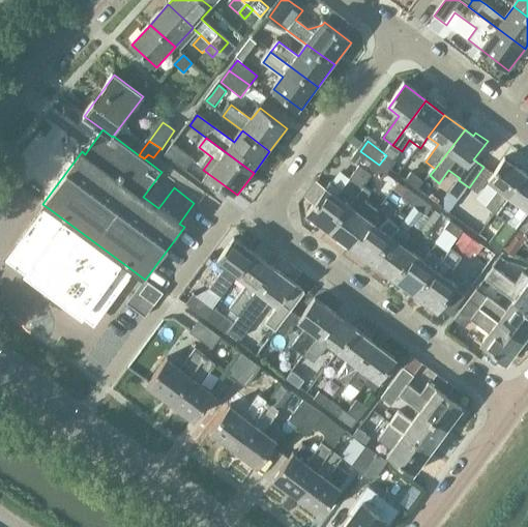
[(174,145),(166,156),(185,172),(194,160),(174,145)]
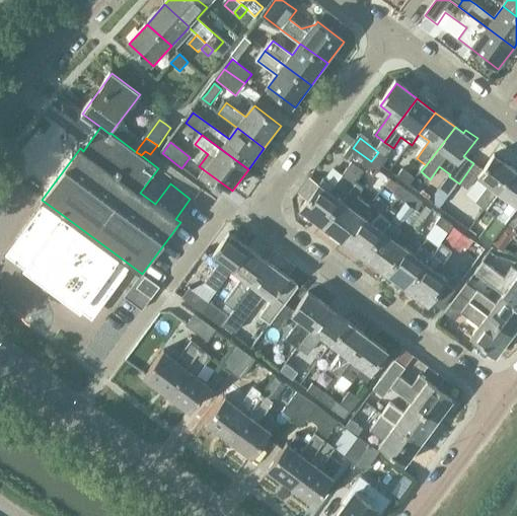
[(353,148),(345,158),(353,163),(364,171),(371,161),(353,148)]
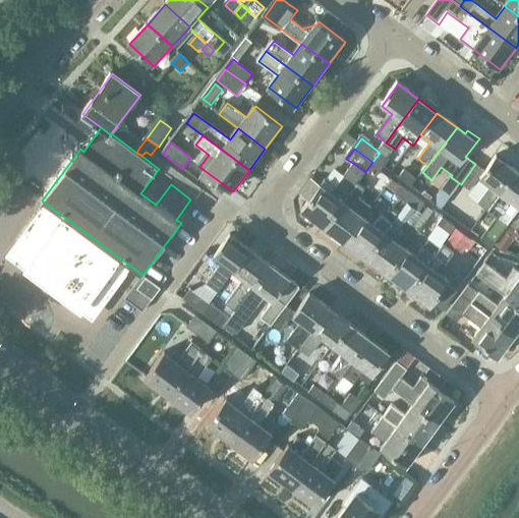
[(380,153),(372,162),(383,170),(390,160),(380,153)]
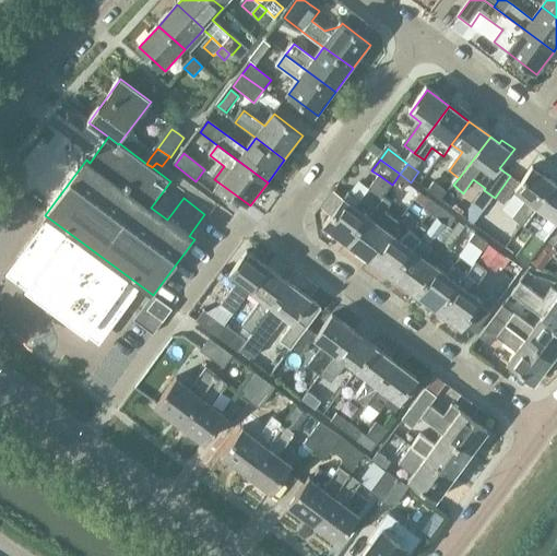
[(510,176),(495,198),(505,205),(516,190),(528,199),(513,217),(524,225),(555,182),(533,167),(521,184),(510,176)]
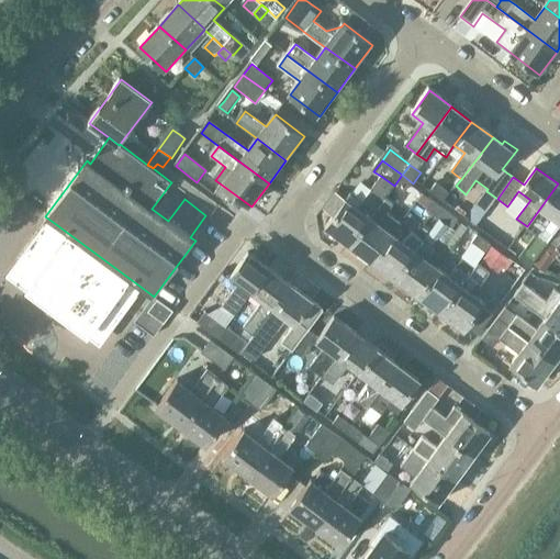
[(413,183),(402,175),(394,186),(405,193),(413,183)]
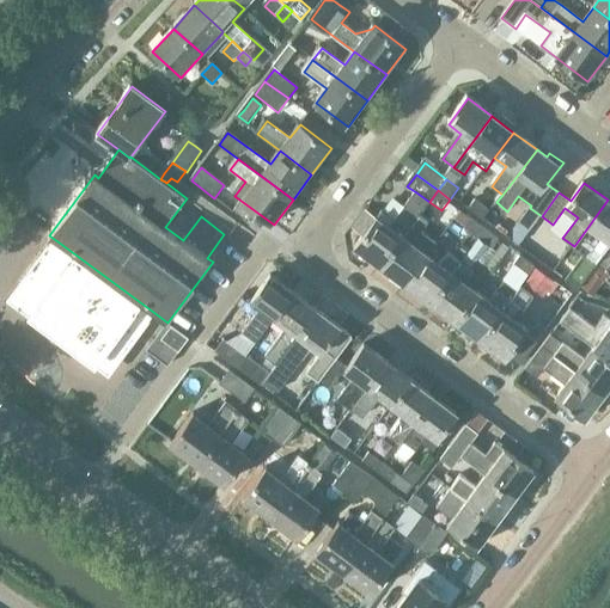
[(382,213),(355,249),(380,268),(403,237),(404,237),(420,215),(429,202),(416,192),(394,222),(382,213)]
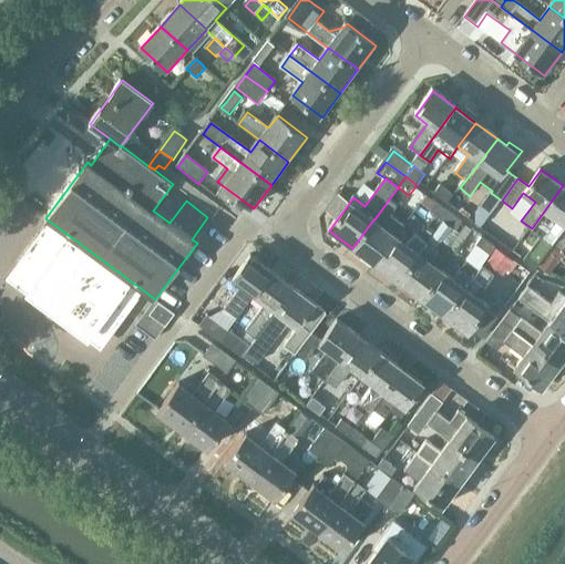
[(543,237),(525,262),(535,268),(553,245),(553,244),(564,227),(564,186),(563,185),(532,228),(543,237)]
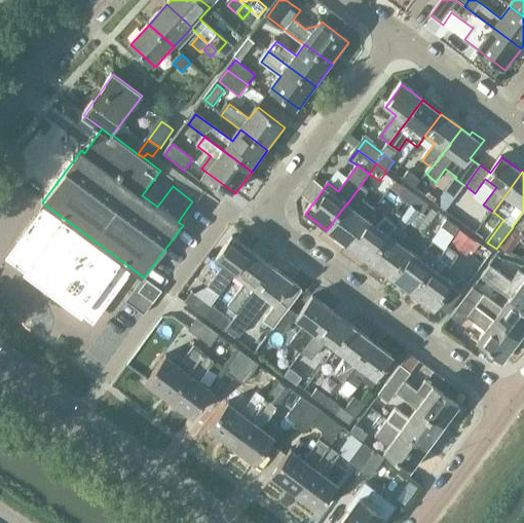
[(421,183),(409,174),(403,180),(415,190),(421,183)]
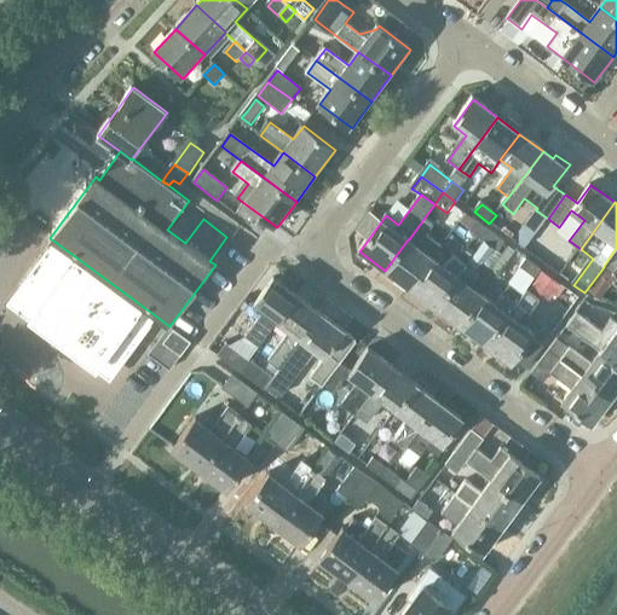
[(425,218),(409,239),(408,239),(385,271),(410,289),(433,259),(443,247),(427,235),(434,225),(425,218)]
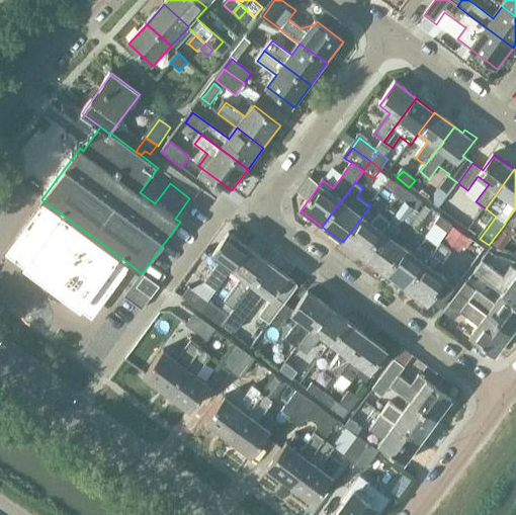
[(406,203),(411,195),(399,186),(394,194),(406,203)]
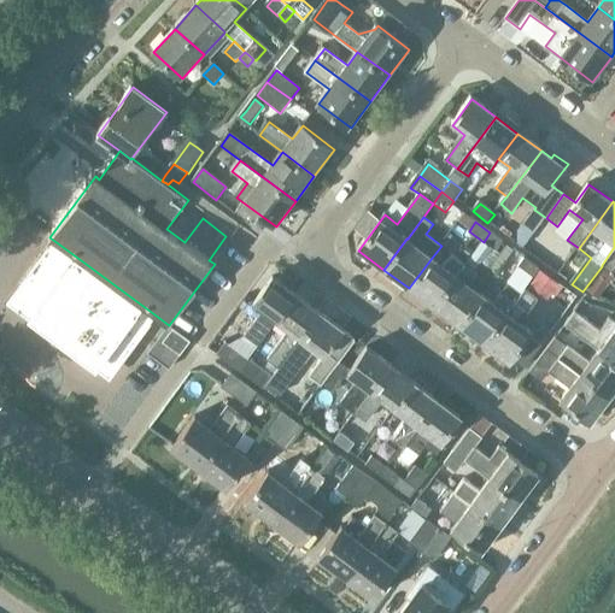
[(490,233),(484,242),(467,265),(434,307),(460,326),(484,295),(469,284),(478,273),(475,271),(481,264),(497,273),(515,251),(508,246),(502,254),(498,252),(504,243),(490,233)]
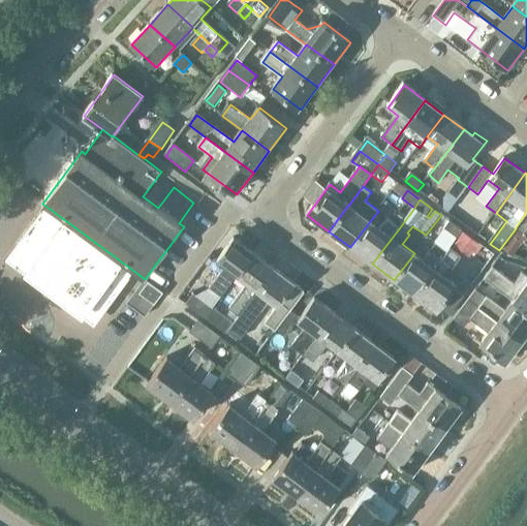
[(132,270),(50,209),(44,215),(42,213),(18,247),(20,248),(11,259),(29,273),(27,275),(82,315),(83,313),(94,321),(102,310),(104,312),(130,278),(128,276),(132,270)]
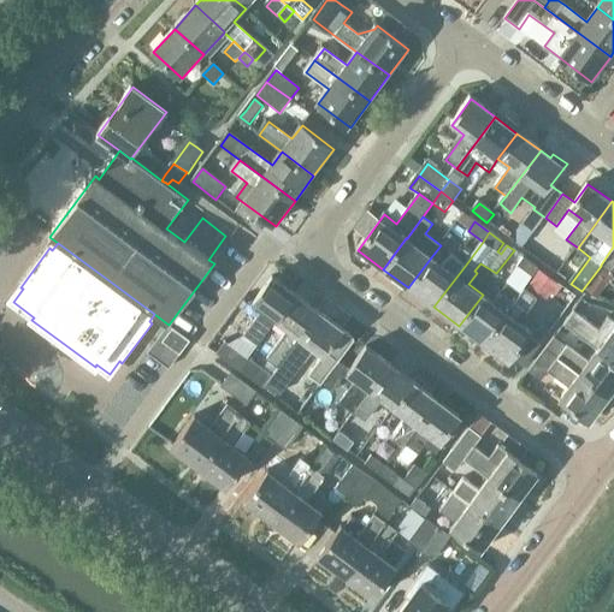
[(613,247),(601,265),(612,274),(613,272),(613,247)]
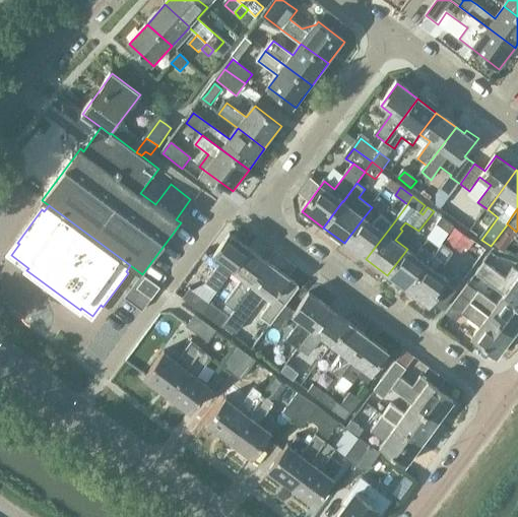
[(364,217),(344,243),(366,259),(393,223),(382,214),(374,224),(364,217)]
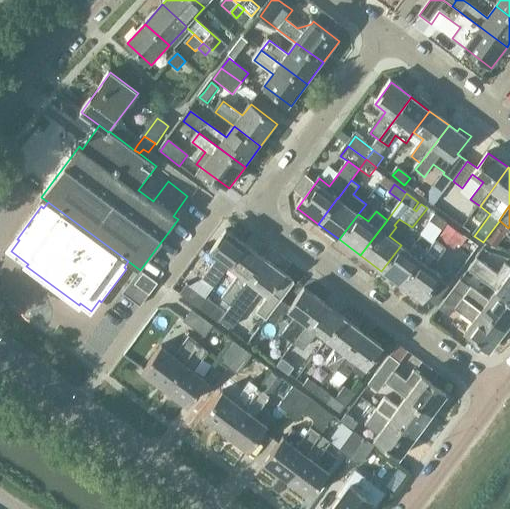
[(448,224),(436,215),(430,223),(442,232),(448,224)]
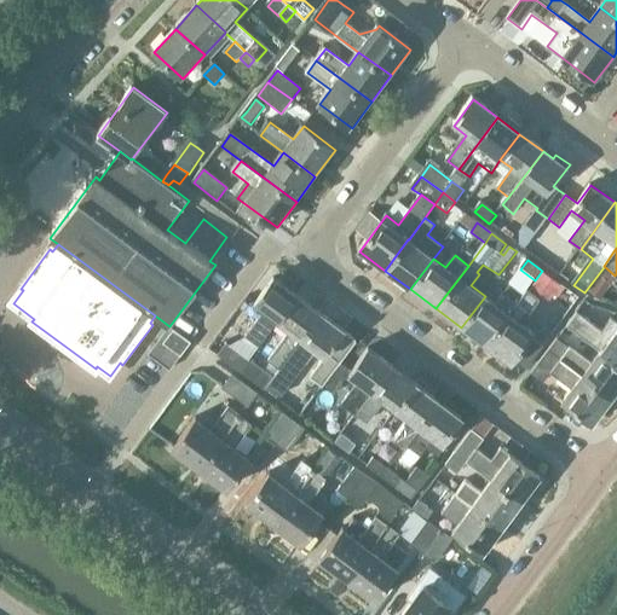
[(543,273),(531,289),(551,303),(553,300),(558,302),(566,290),(563,286),(543,273)]
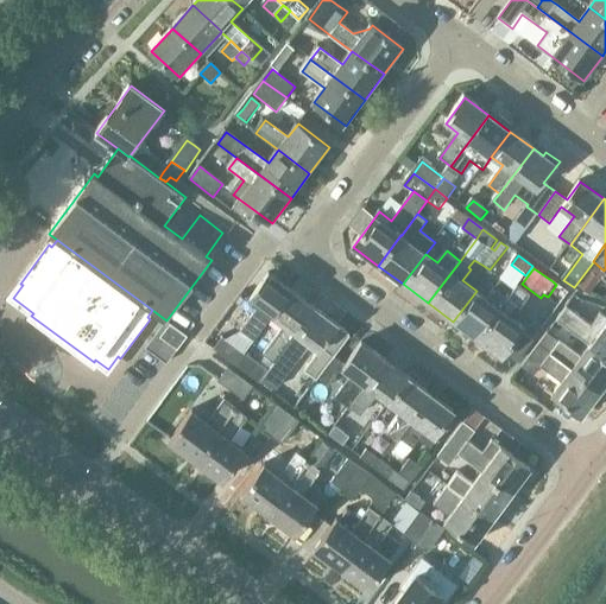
[(600,280),(588,272),(578,287),(589,296),(600,280)]
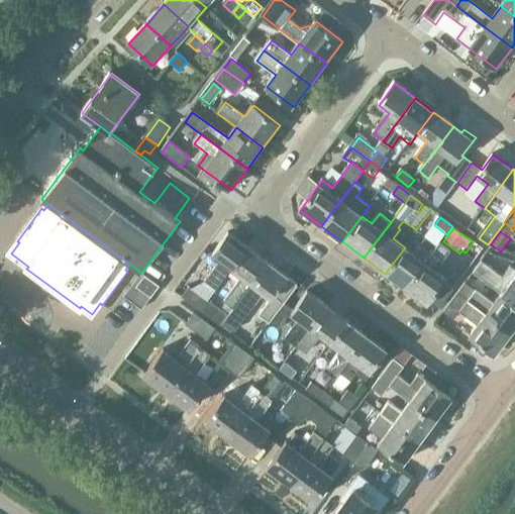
[(232,270),(248,248),(229,234),(213,255),(221,262),(205,283),(217,292),(232,270)]
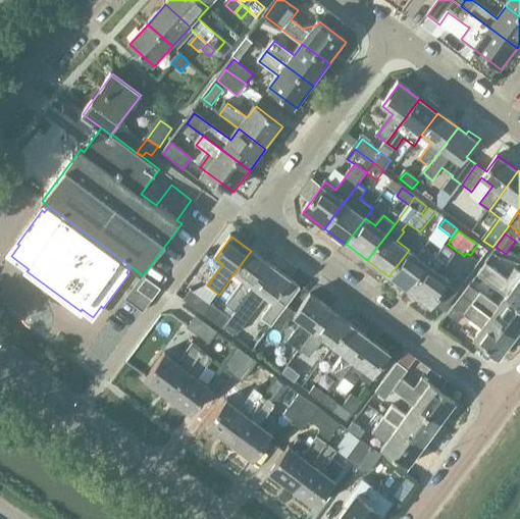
[(419,257),(409,250),(388,276),(411,292),(443,249),(431,241),(419,257)]
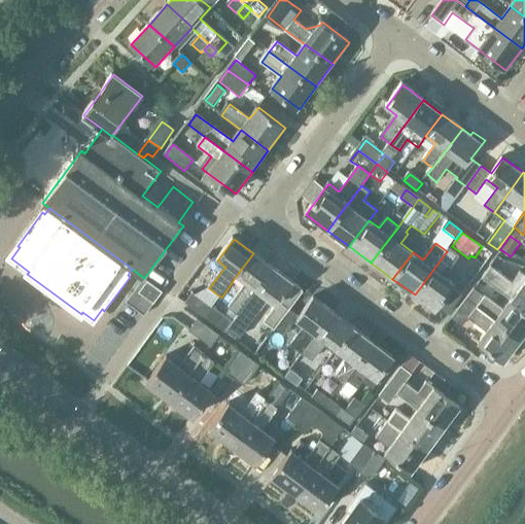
[(450,246),(447,251),(415,294),(436,311),(439,308),(448,315),(463,295),(453,288),(456,284),(445,276),(460,254),(450,246)]
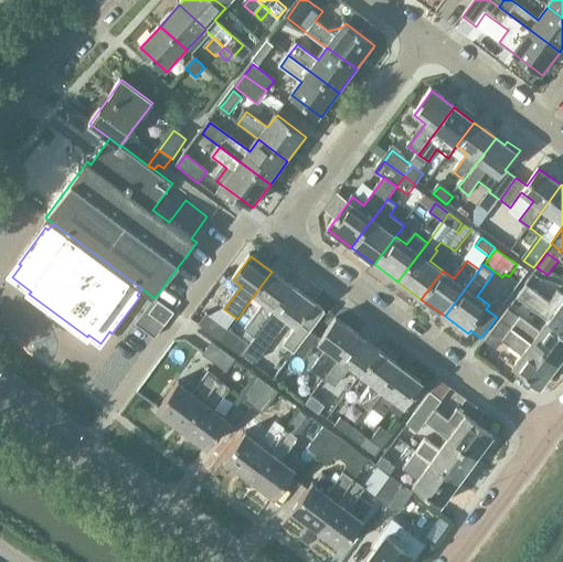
[(272,272),(254,295),(266,304),(246,331),(256,338),(294,287),(272,272)]
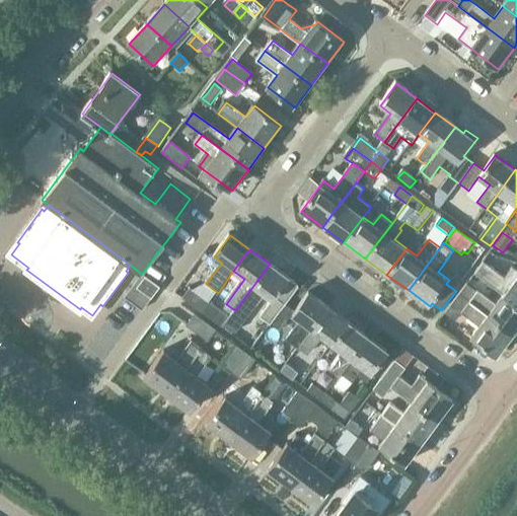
[(270,264),(235,310),(229,318),(224,324),(236,334),(266,295),(274,300),(262,316),(271,323),(286,304),(299,286),(270,264)]
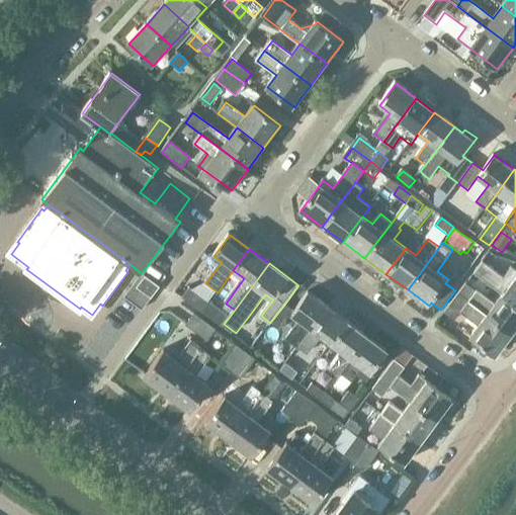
[(483,263),(475,274),(503,294),(515,304),(515,271),(512,269),(505,279),(483,263)]
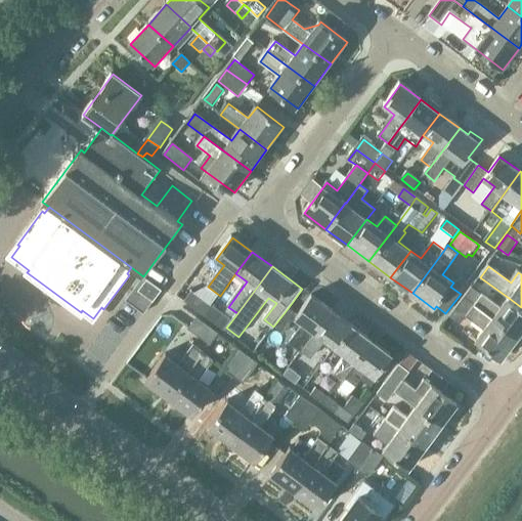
[(144,278),(142,277),(126,301),(144,315),(154,303),(162,291),(144,278)]
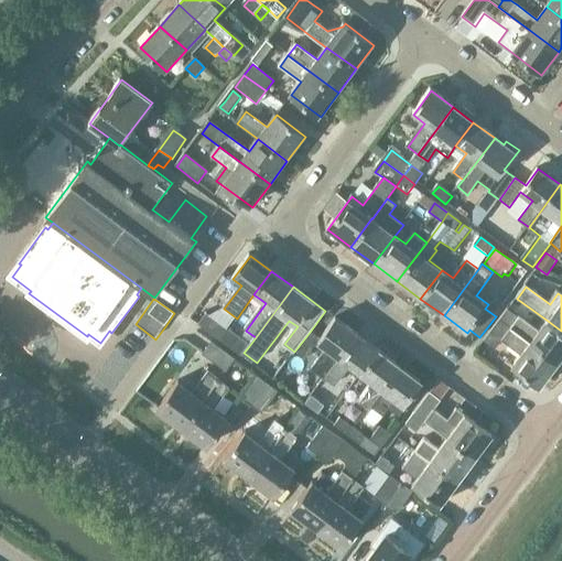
[(509,312),(501,322),(558,364),(561,358),(561,331),(548,321),(539,332),(520,319),(519,320),(509,312)]
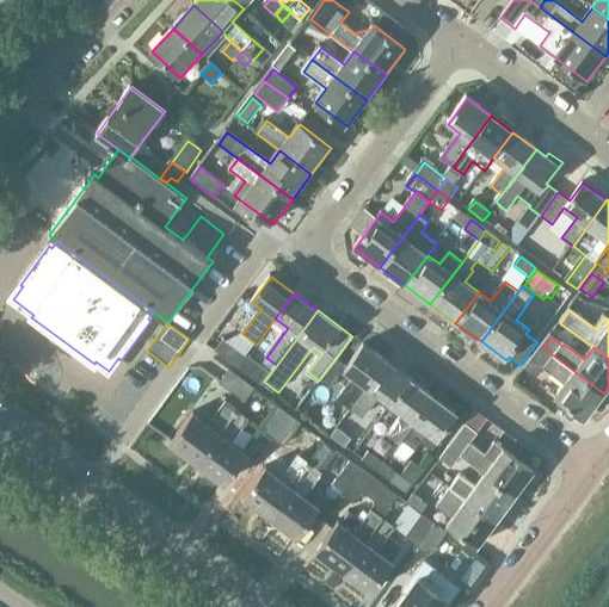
[(239,369),(247,357),(225,340),(215,352),(239,369)]
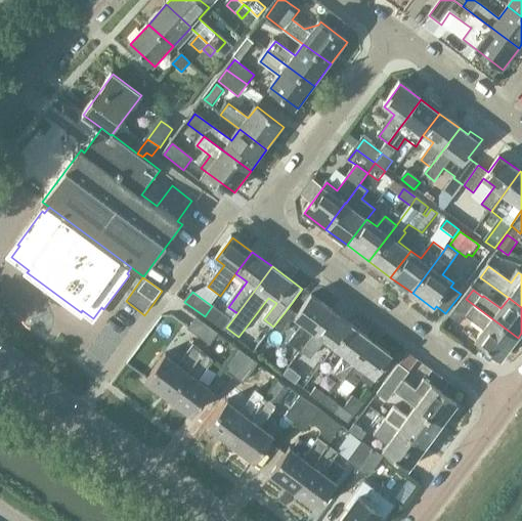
[(289,307),(273,327),(285,335),(296,318),(304,324),(290,343),(303,352),(333,311),(313,296),(299,315),(289,307)]
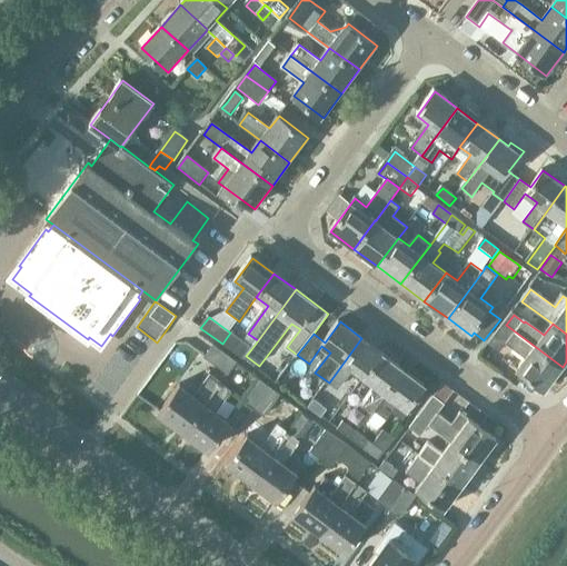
[(563,367),(506,325),(490,345),(501,353),(507,345),(526,358),(517,370),(545,391),(563,367)]
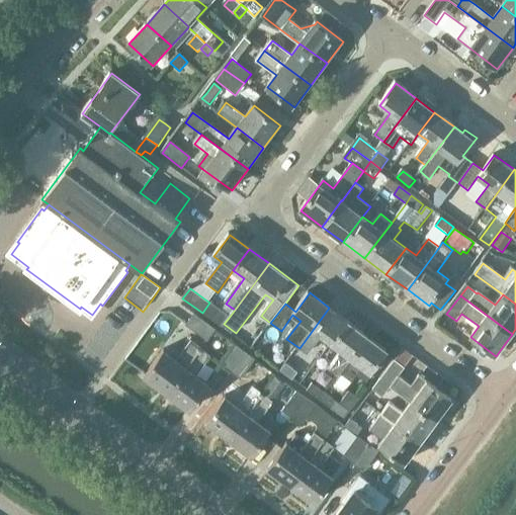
[(212,321),(222,328),(224,324),(229,318),(220,311),(209,303),(202,313),(212,321)]
